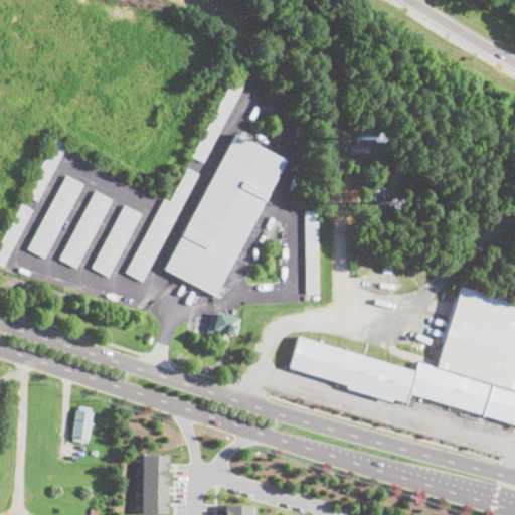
[(246,131),(243,137),(285,158),(214,294),(164,268),(234,132),(240,135),(243,129),(246,131)]
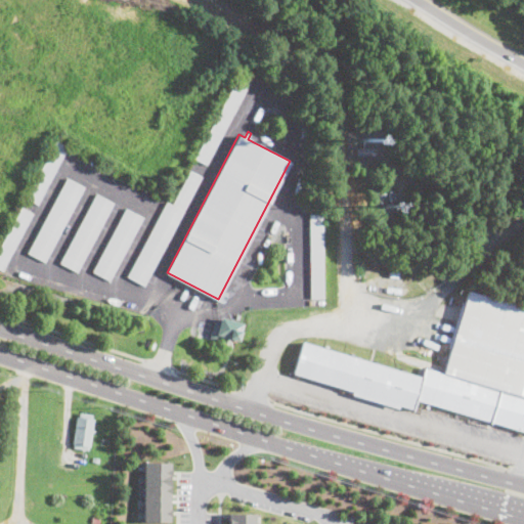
[(376,148),(376,156),(358,156),(358,147),(376,148)]
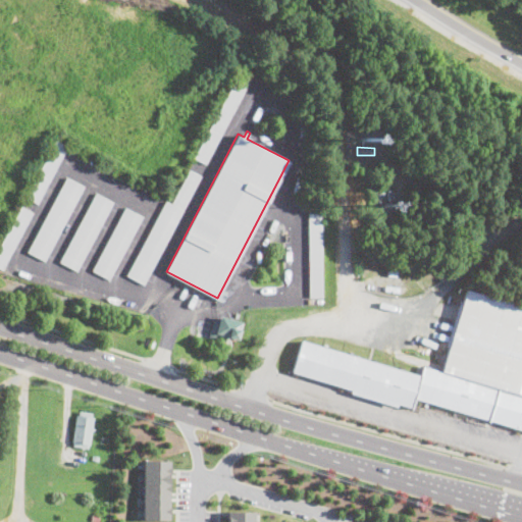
[(202,175),(145,284),(127,275),(166,200),(172,203),(190,169),(202,175)]
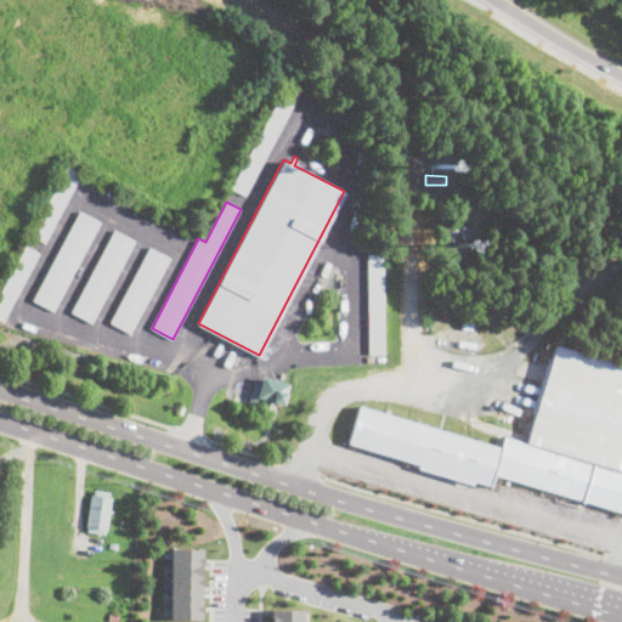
[(101,220),(54,309),(33,298),(80,209),(101,220)]
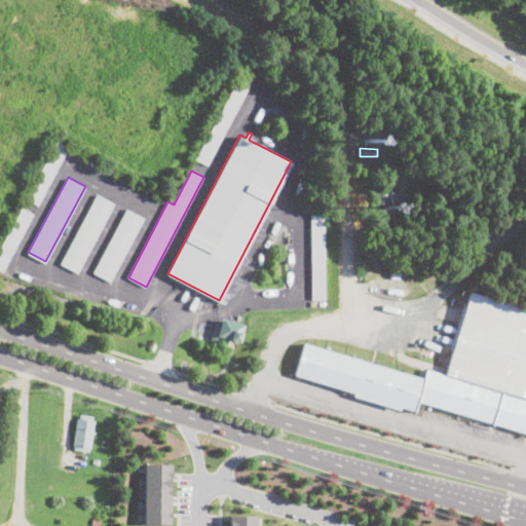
[(115,202),(78,271),(61,262),(97,192),(115,202)]
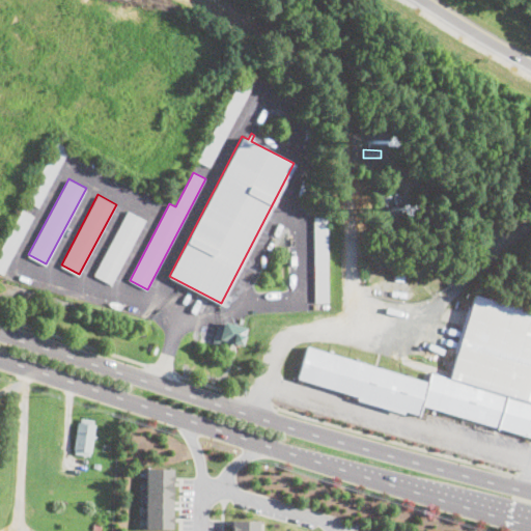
[(4,273),(0,271),(0,249),(22,208),(34,215),(4,273)]
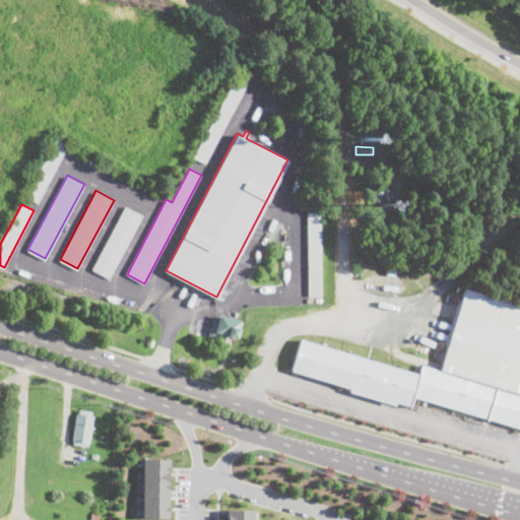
[(142,214),(110,277),(91,267),(125,205),(142,214)]
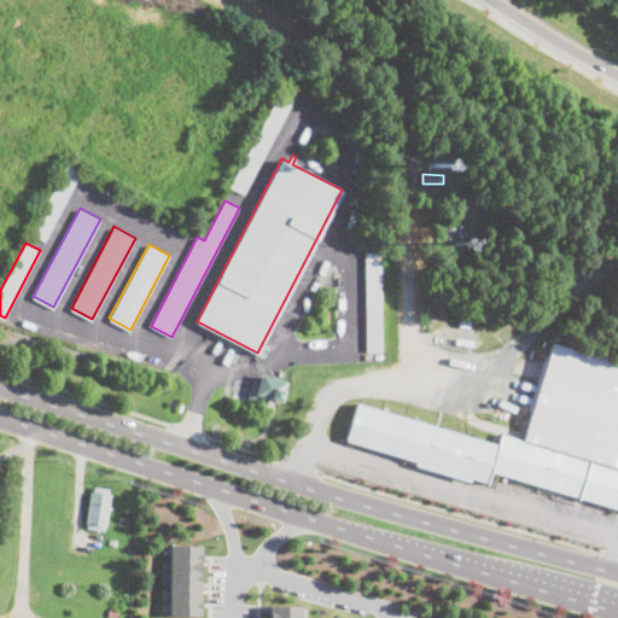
[(366,350),(365,250),(380,250),(383,350),(366,350)]
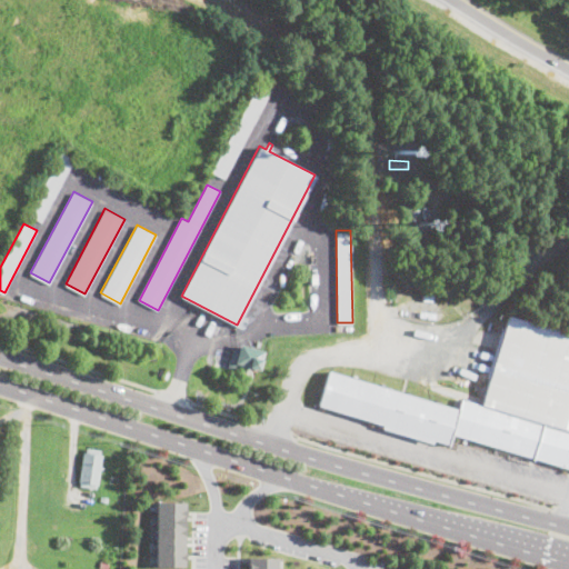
[(568,468),(451,433),(448,445),(432,440),(432,443),(382,429),(383,425),(318,406),(328,370),(458,409),(461,399),(481,405),(507,316),(568,333),(568,468)]
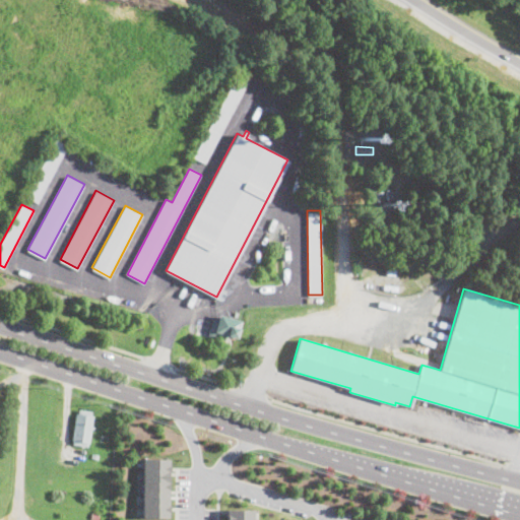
[(242,318),(238,337),(226,334),(225,338),(209,334),(213,317),(218,318),(220,313),(242,318)]
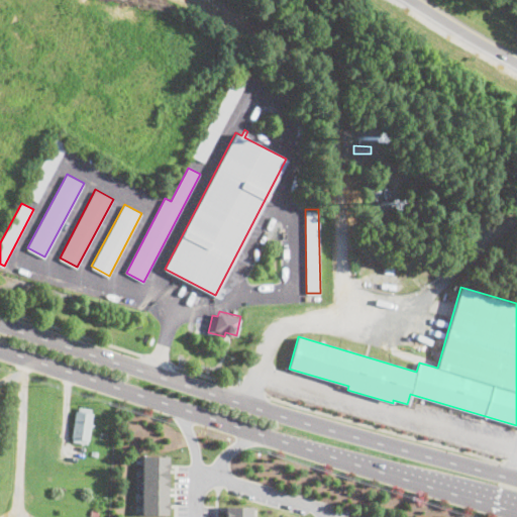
[(92,409),(91,412),(93,413),(89,440),(88,440),(87,444),(72,442),(73,439),(72,439),(76,410),(78,411),(79,408),(92,409)]
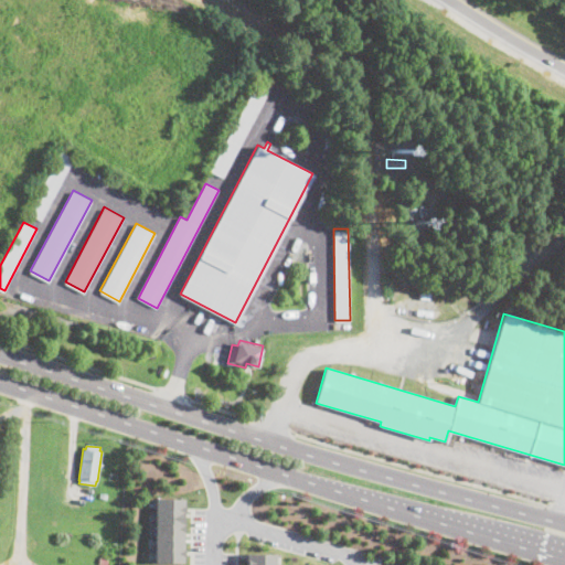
[(184,498),(183,504),(184,504),(184,511),(183,511),(183,512),(183,562),(155,561),(156,498),(184,498)]
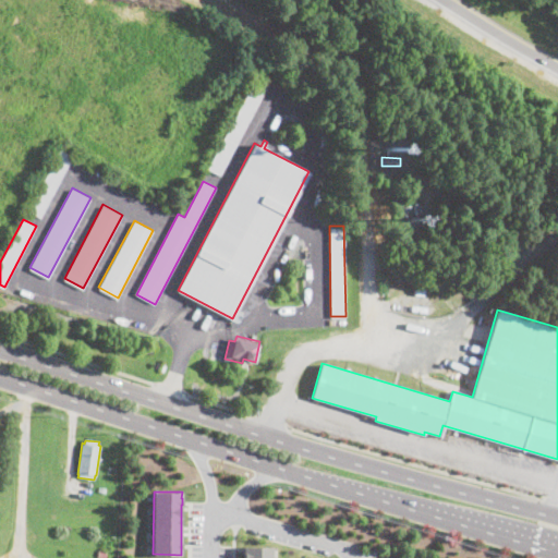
[(270,557),(243,557),(244,546),(271,546),(270,557)]
